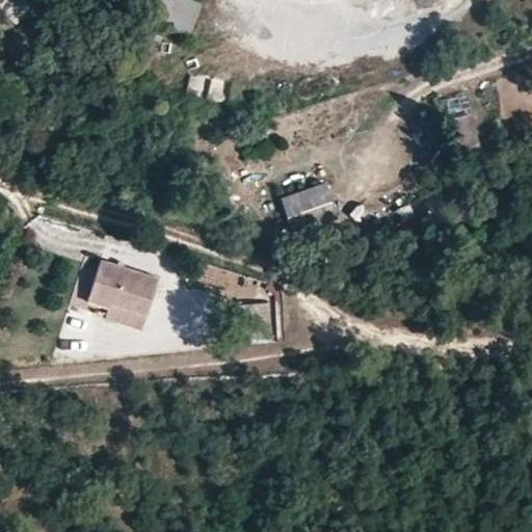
[(185,1),(183,0),(122,0),(131,6),(136,2),(164,23),(185,1)]
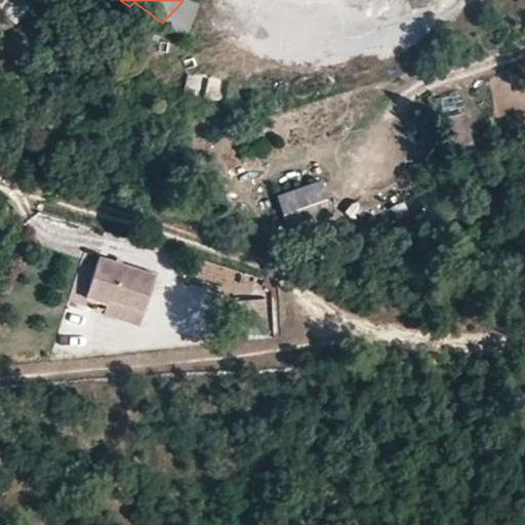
[(207,77),(204,101),(220,103),(225,80),(207,77)]
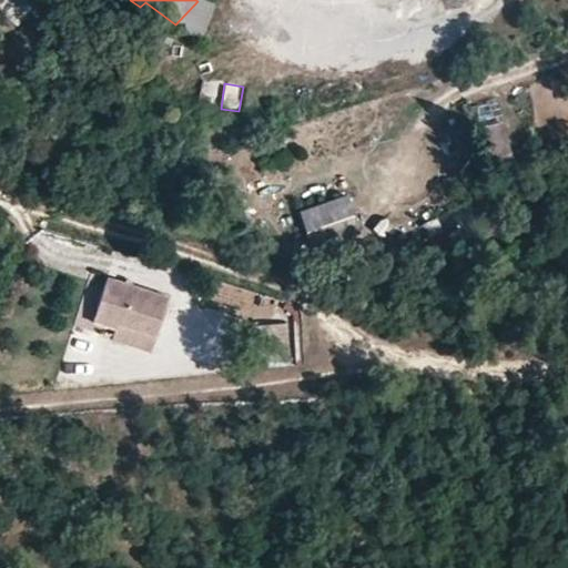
[(323,205),(313,182),(265,196),(270,211),(287,206),(291,215),(323,205)]
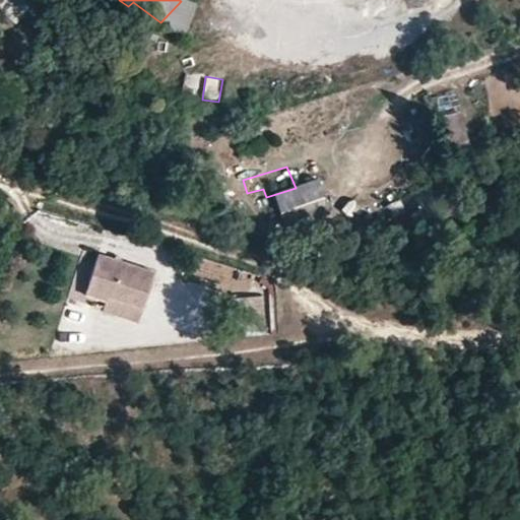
[(280,208),(323,193),(319,181),(276,196),(280,208)]
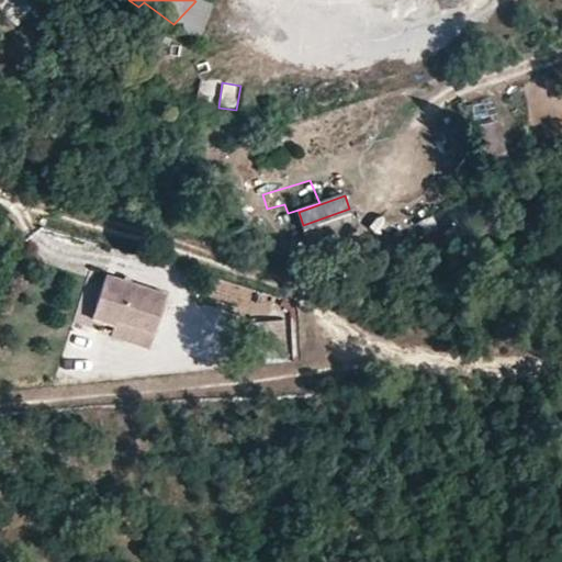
[(282,258),(301,267),(306,255),(290,247),(282,258)]
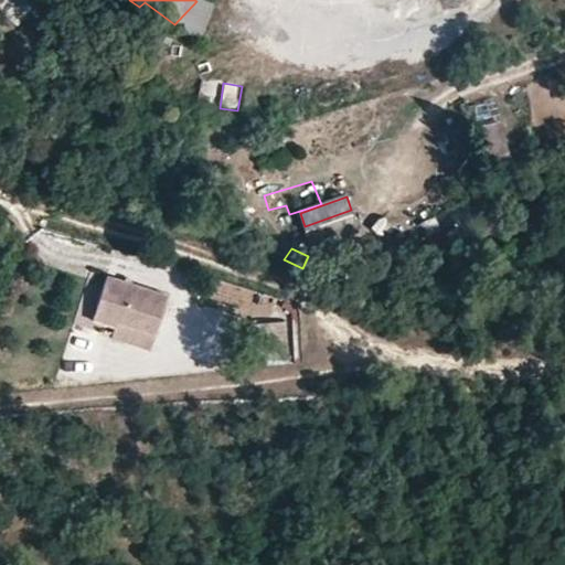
[(118,327),(157,339),(168,301),(106,281),(92,326),(116,333),(118,327)]
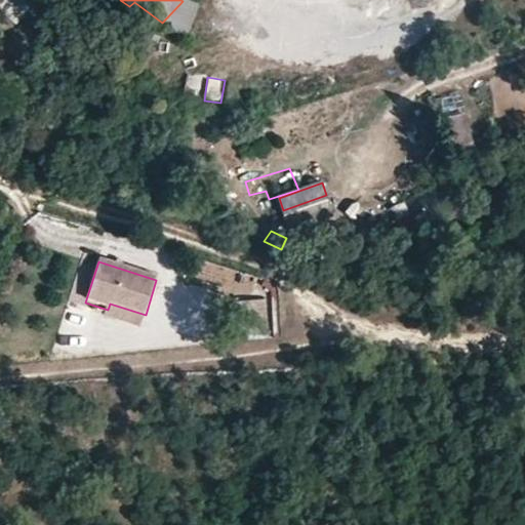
[(142,327),(146,315),(110,304),(108,310),(106,316),(142,327)]
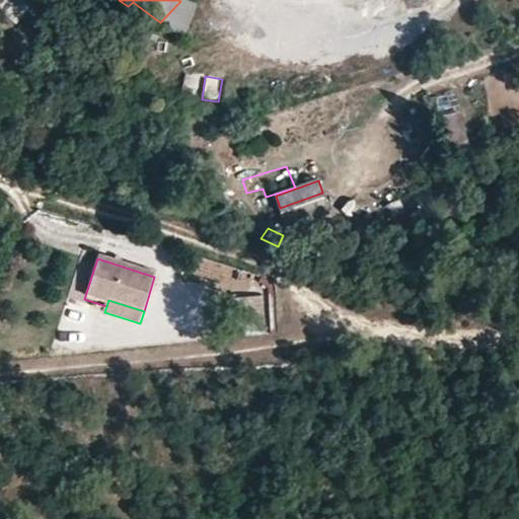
All buildings are outlined.
